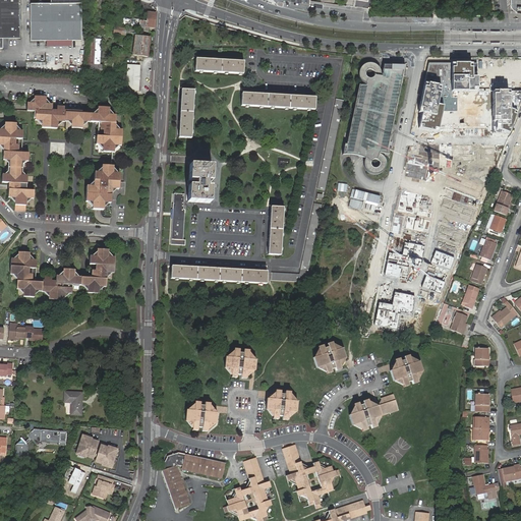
[(0,0),(0,49),(6,49),(5,39),(10,39),(20,39),(20,3),(20,0),(0,0)]
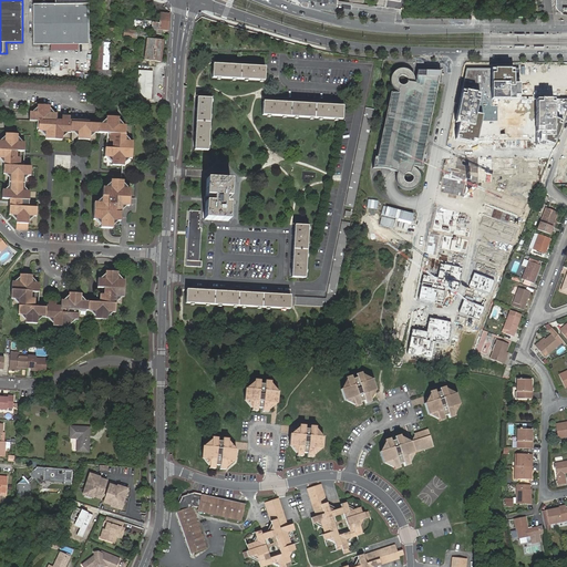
[(566,0),(555,0),(555,6),(557,6),(557,7),(557,8),(558,9),(559,10),(560,10),(562,11),(563,11),(563,13),(566,13),(566,0)]
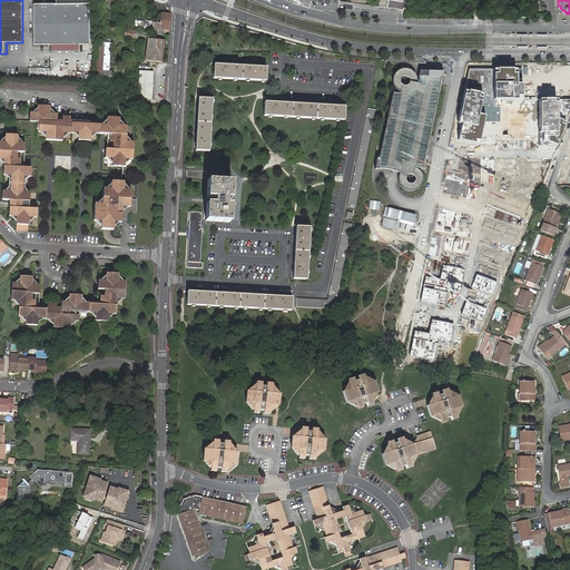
[(33,5),(33,6),(33,46),(89,45),(89,3),(57,3),(56,3),(56,5),(48,5),(40,5),(33,5)]
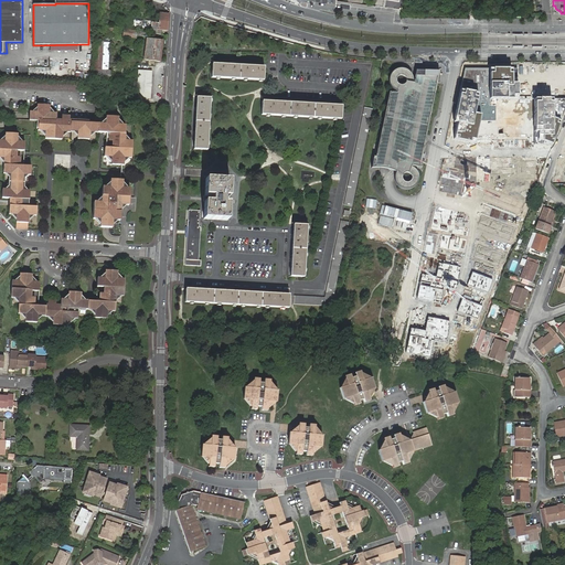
[(168,30),(169,14),(167,14),(160,13),(159,22),(159,23),(159,28),(158,29),(163,30),(168,30)]
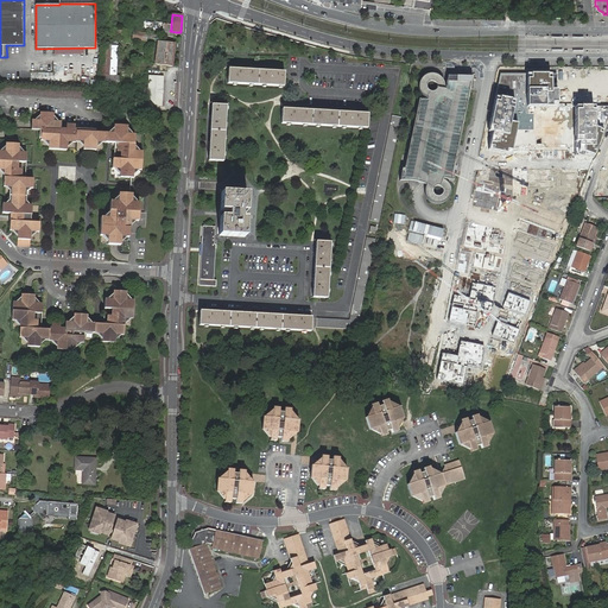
[(175,38),(176,32),(170,31),(171,30),(171,25),(164,24),(163,36),(175,38)]
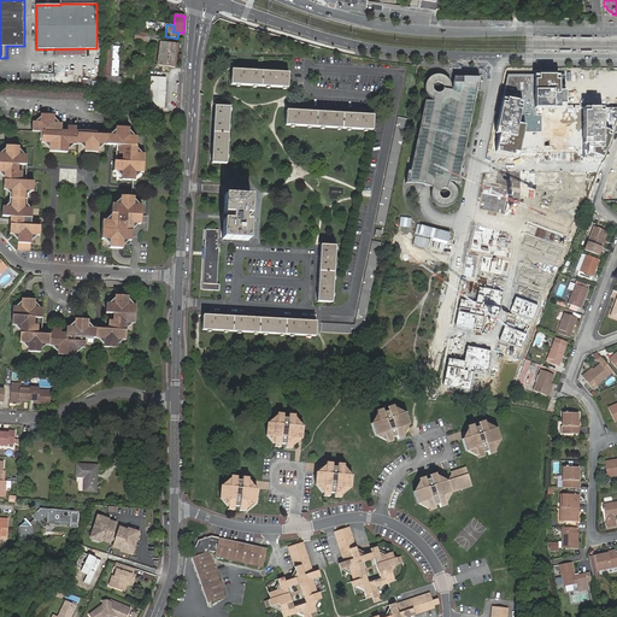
[(105,45),(104,76),(103,86),(122,87),(122,76),(118,76),(121,46),(113,46),(113,41),(105,41),(105,45)]
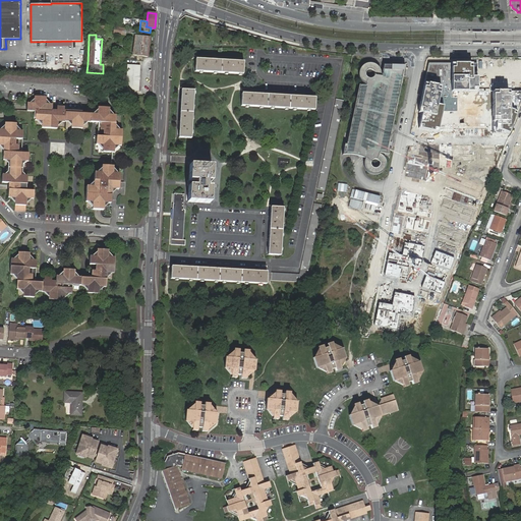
[(136,36),(133,55),(148,57),(151,38),(136,36)]
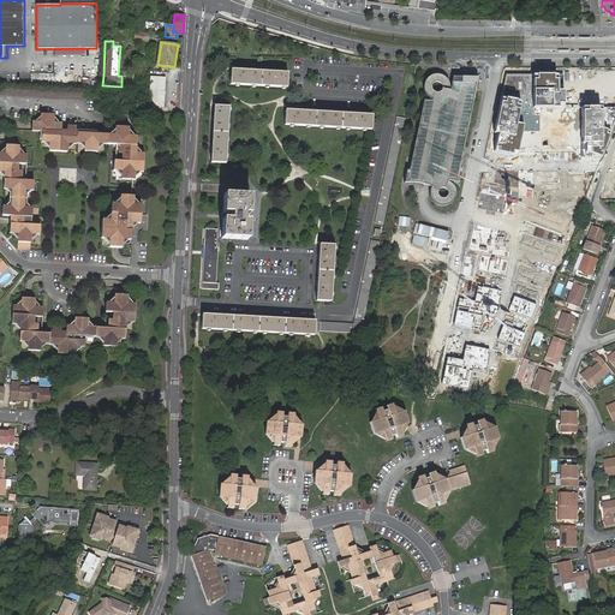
[(231,70),(230,84),(286,88),(287,73),(231,70)]
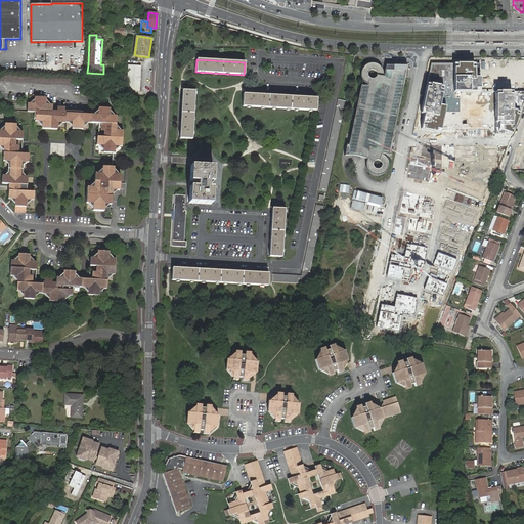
[(366,85),(359,84),(347,144),(346,144),(343,156),(346,156),(349,156),(352,155),(358,156),(360,157),(362,157),(364,158),(366,159),(365,161),(365,164),(365,167),(366,169),(367,171),(369,173),(372,174),(375,175),(376,175),(379,175),(380,174),(383,173),(384,172),(385,170),(386,167),(387,165),(386,162),(386,160),(385,158),(383,157),(382,156),(380,155),(380,154),(390,156),(393,143),(389,142),(405,64),(395,64),(377,64),(374,63),(372,62),(369,63),(367,63),(366,64),(363,66),(362,68),(361,70),(360,72),(359,74),(359,75),(360,77),(360,79),(362,81),(363,83),(366,85)]
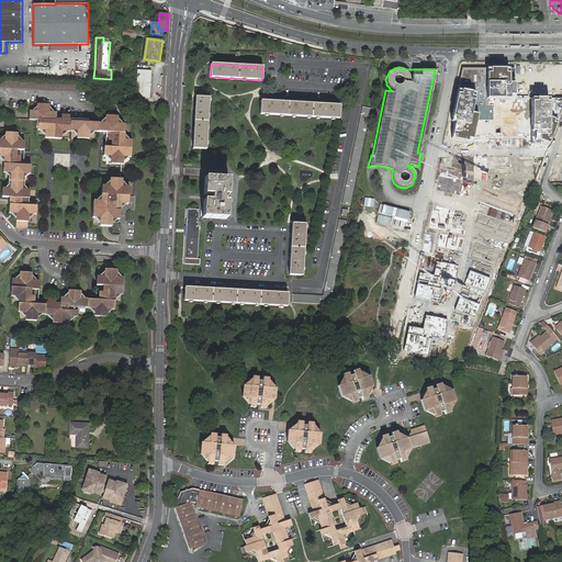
[(515,68),(462,68),(451,122),(456,123),(451,138),(473,143),(478,121),(493,121),(493,99),(515,99),(515,68)]
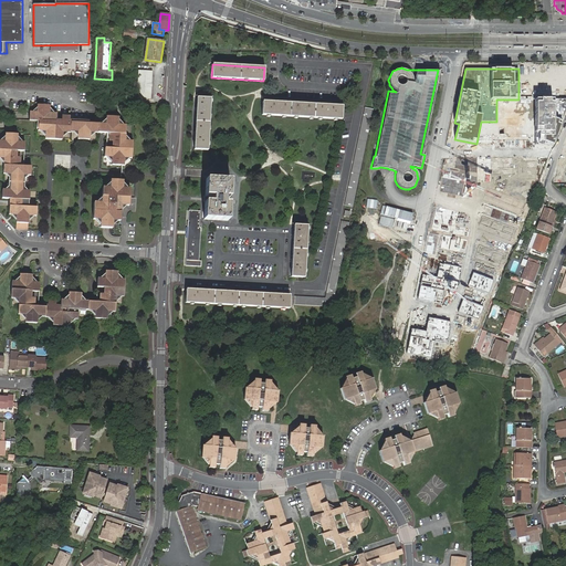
[(152,98),(153,71),(139,71),(138,98),(152,98)]
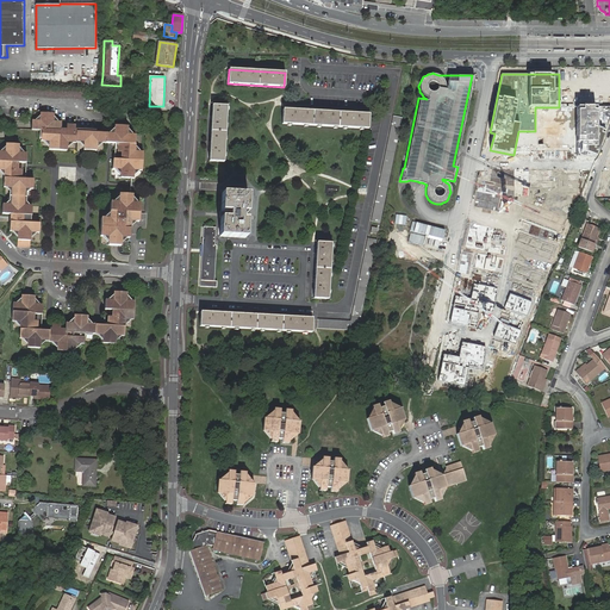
[(212,106),(209,161),(223,162),(226,106),(212,106)]
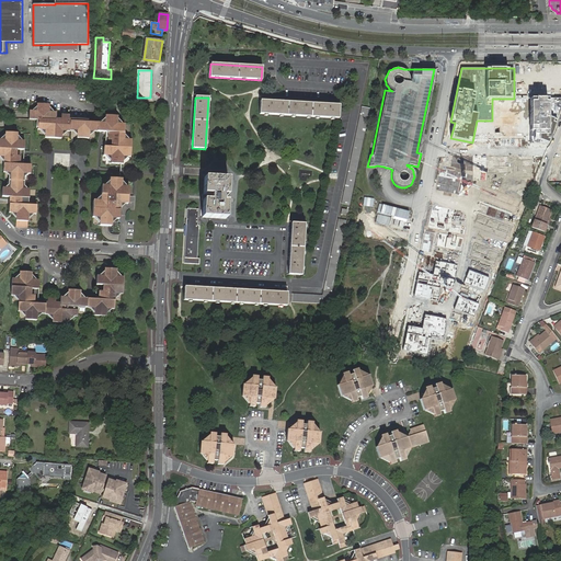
[(560,105),(560,99),(530,99),(530,144),(547,144),(560,105)]
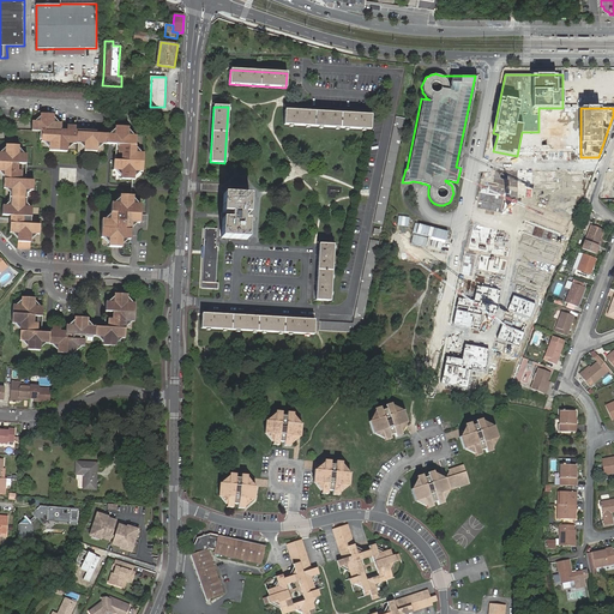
[(284,110),(284,125),(371,131),(371,115),(284,110)]
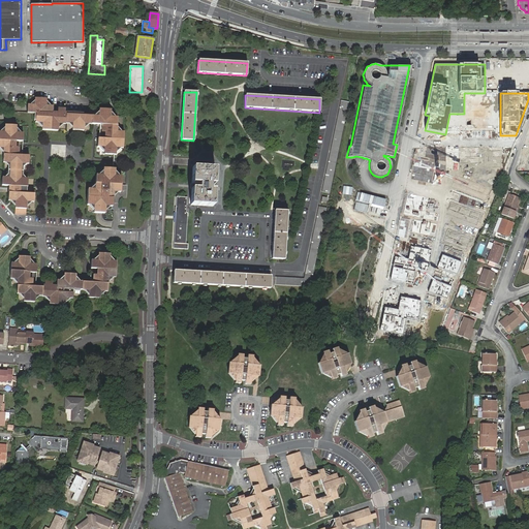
[(37,105),(31,105),(30,105),(29,113),(37,114),(37,121),(38,122),(45,122),(44,128),(44,130),(60,130),(60,128),(60,123),(65,123),(67,123),(67,118),(55,117),(55,112),(55,106),(54,106),(47,106),(48,101),(48,99),(37,98),(37,100),(37,105)]
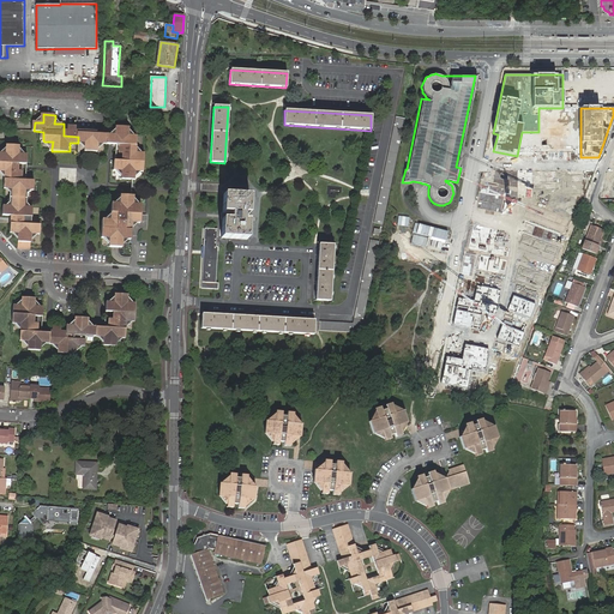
[(128,161),(124,161),(116,161),(115,170),(118,170),(122,170),(122,176),(122,179),(134,179),(134,176),(134,172),(140,172),(143,172),(144,152),(142,152),(136,152),(136,146),(136,136),(134,136),(131,136),(127,136),(127,130),(127,127),(115,127),(115,130),(115,132),(115,136),(114,145),(119,145),(128,145),(128,161)]
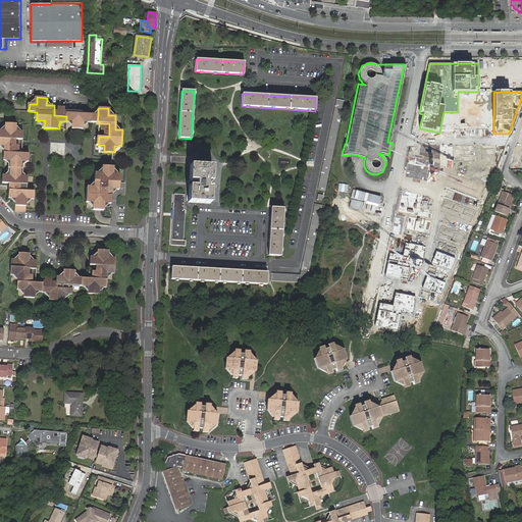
[(93,115),(83,114),(71,114),(71,121),(74,122),(73,125),(73,127),(85,128),(85,126),(85,122),(91,122),(92,123),(93,115)]
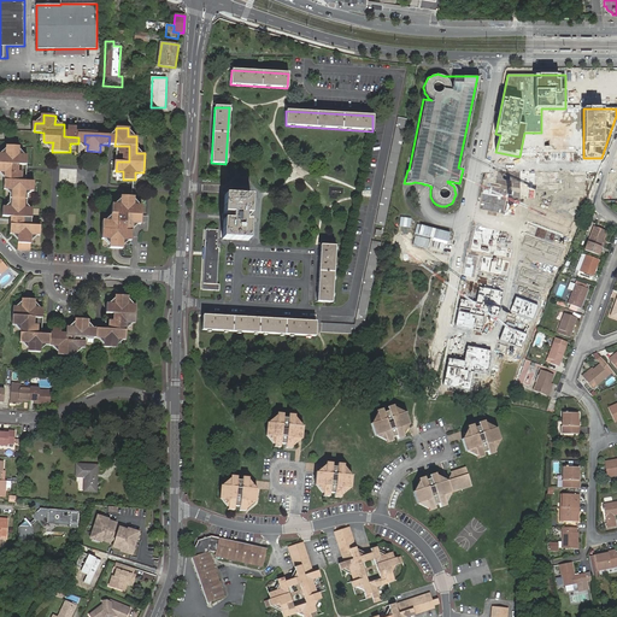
[(9,164),(18,164),(29,165),(29,154),(27,154),(21,154),(21,151),(21,148),(21,146),(7,146),(7,148),(7,153),(0,153),(0,172),(6,172),(12,174),(13,166),(10,165),(9,164)]
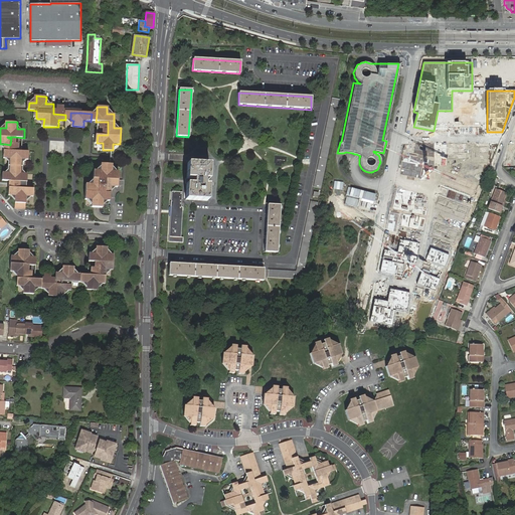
[(104,129),(104,135),(108,135),(108,122),(100,122),(100,129),(104,129)]
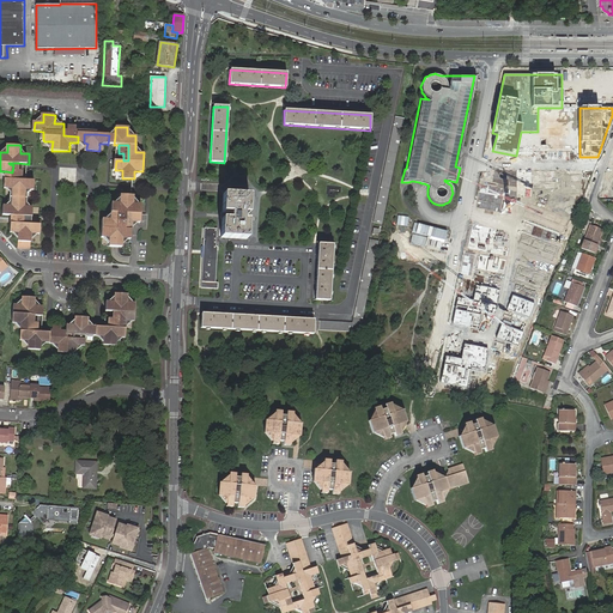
[(6,176),(6,178),(18,180),(24,180),(24,177),(24,173),(18,173),(18,163),(8,163),(10,164),(13,165),(12,173),(6,171),(6,174),(6,176)]
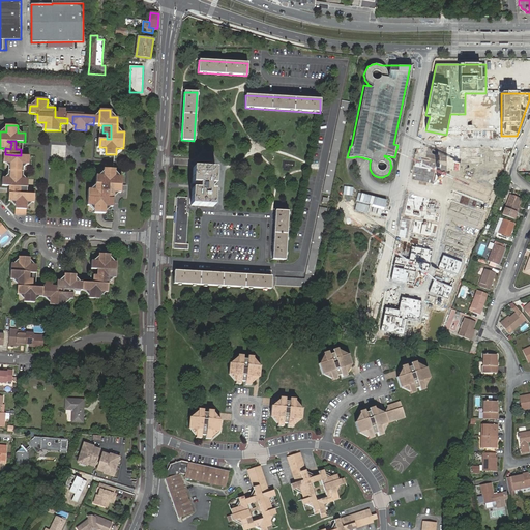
[(10,186),(22,186),(29,187),(30,179),(29,178),(22,178),(23,164),(29,164),(30,164),(31,155),(21,155),(16,155),(5,154),(5,163),(6,164),(11,164),(11,178),(5,178),(4,178),(4,185),(10,186)]
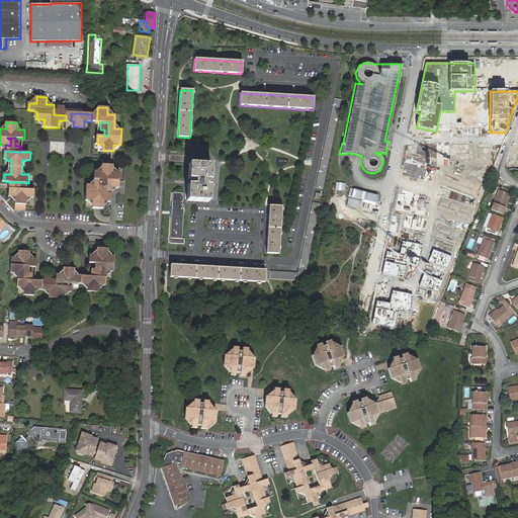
[(101,172),(96,171),(94,171),(94,185),(86,185),(85,199),(87,200),(93,200),(92,204),(92,207),(102,207),(102,205),(102,200),(108,201),(110,201),(111,192),(111,179),(118,180),(118,173),(116,172),(111,172),(112,166),(112,165),(102,164),(102,166),(101,172)]
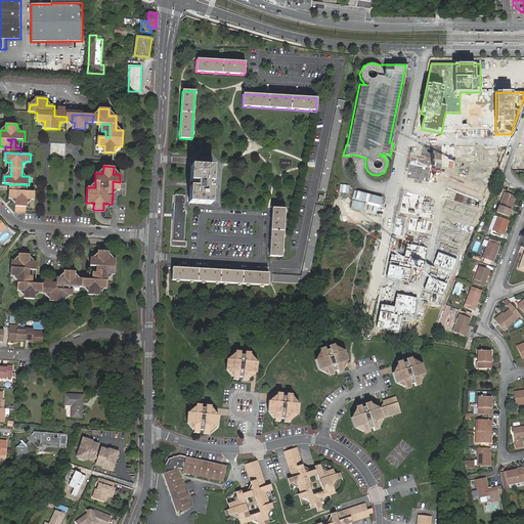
[(190,166),(188,203),(211,205),(212,188),(207,187),(208,182),(212,183),(213,167),(190,166)]
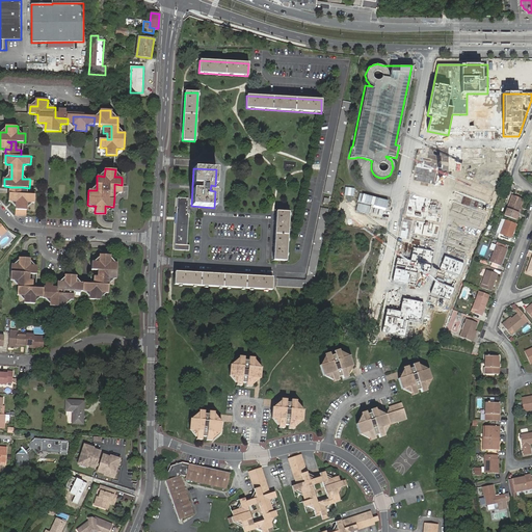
[(35,195),(22,194),(19,194),(14,194),(10,194),(10,202),(17,202),(16,215),(27,216),(28,208),(28,202),(33,203),(35,203),(35,195)]
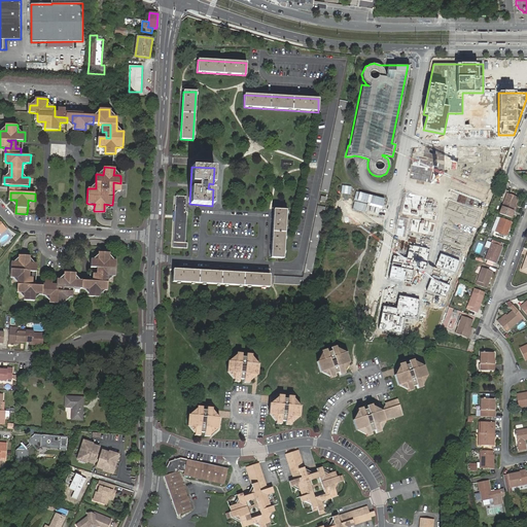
[(518,203),(519,204),(521,197),(511,192),(504,210),(514,213),(516,214),(518,210),(515,209),(518,203)]
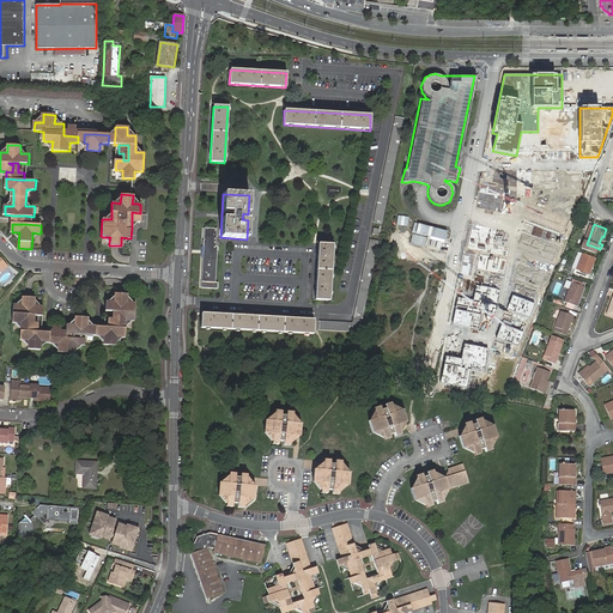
[(204,228),(201,287),(217,289),(218,283),(213,283),(217,229),(204,228)]
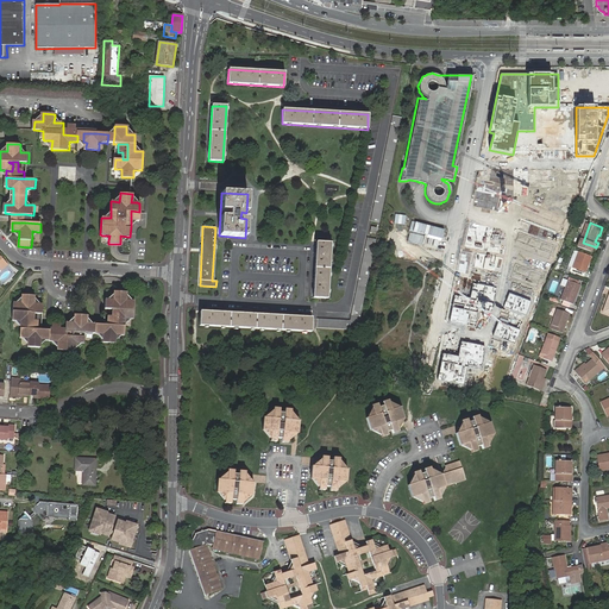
[(481,227),(475,250),(497,255),(503,232),(481,227)]
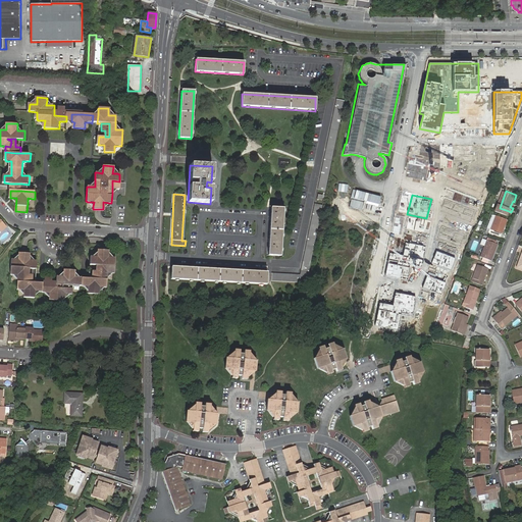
[(271,281),(307,283),(313,253),(323,205),(315,204),(301,274),(271,273),(271,281)]
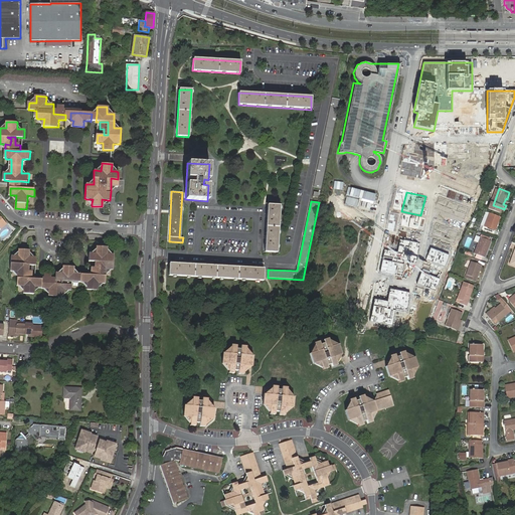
[(268,204),(265,251),(277,252),(280,205),(268,204)]
